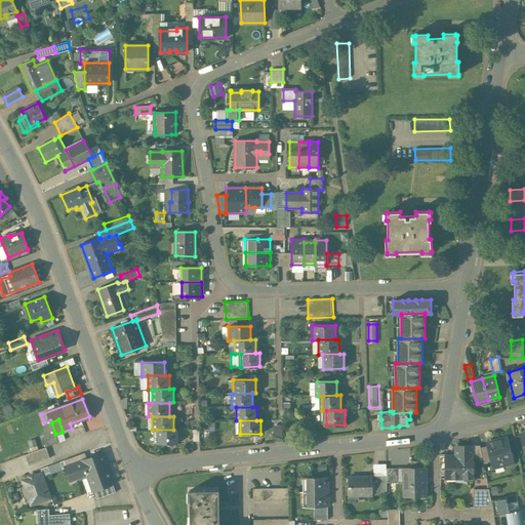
[(276,441),(284,440),(283,423),(275,425),(276,441)]
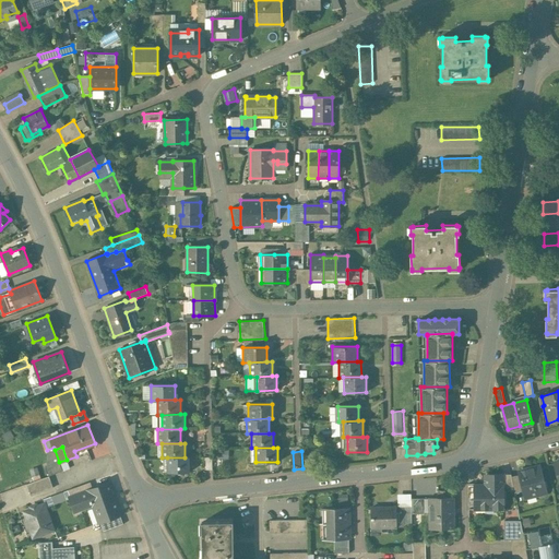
[(189,473),(189,458),(185,458),(167,458),(167,473),(189,473)]
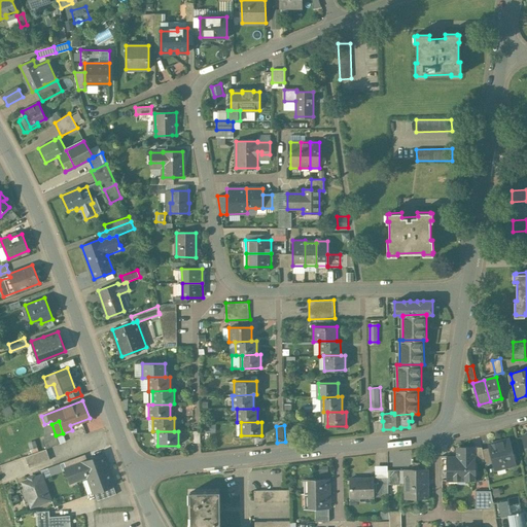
[(56,435),(43,440),(46,449),(59,444),(56,435)]
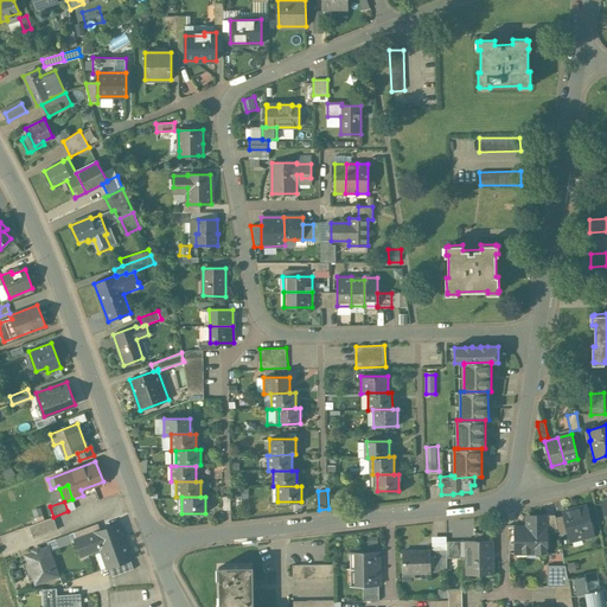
[(37,518),(44,516),(40,506),(34,509),(37,518)]
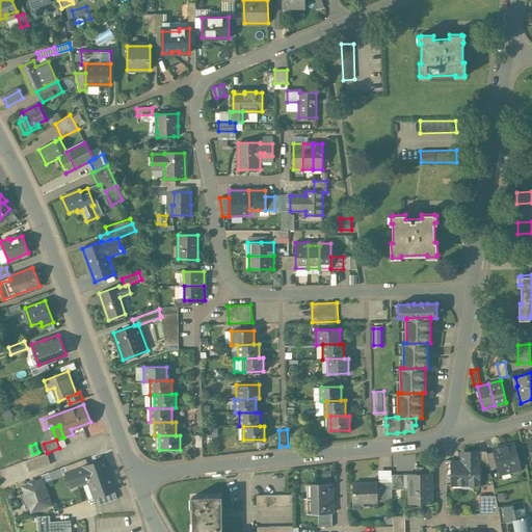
[(513,444),(493,449),(498,468),(500,474),(510,472),(513,474),(517,473),(520,469),(513,444)]
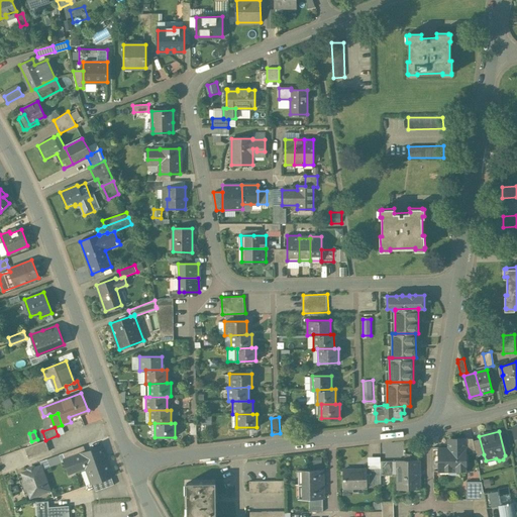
[(473,441),(473,438),(463,438),(463,439),(464,448),(464,450),(475,450),(473,441)]
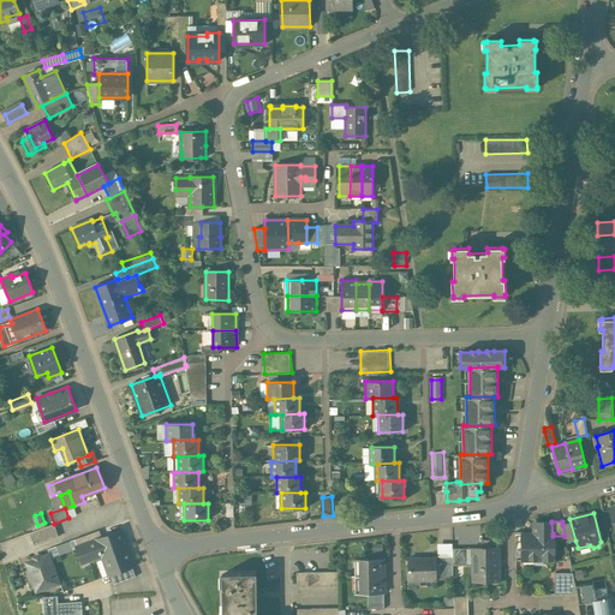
[(551,523),(535,523),(535,533),(553,533),(551,523)]
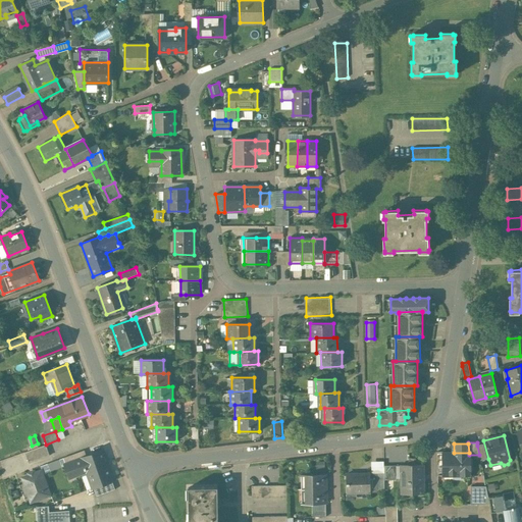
[(484,444),(477,446),(479,455),(480,461),(488,459),(484,444)]
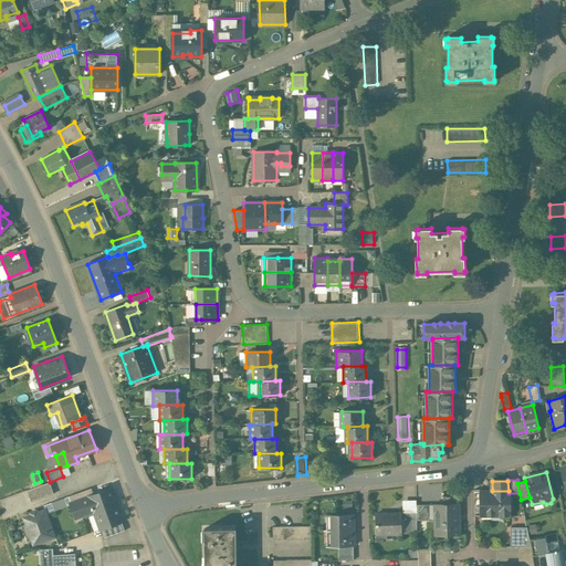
[(50,482),(28,490),(32,502),(54,494),(50,482)]
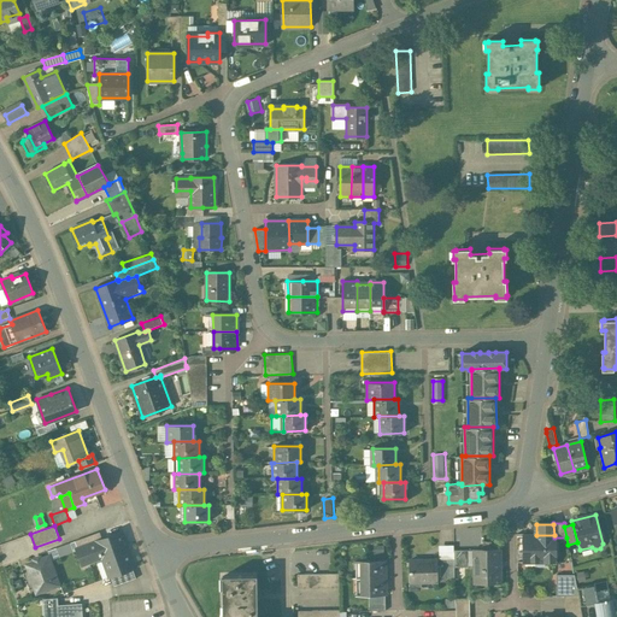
[(100,532),(75,541),(77,548),(103,540),(100,532)]
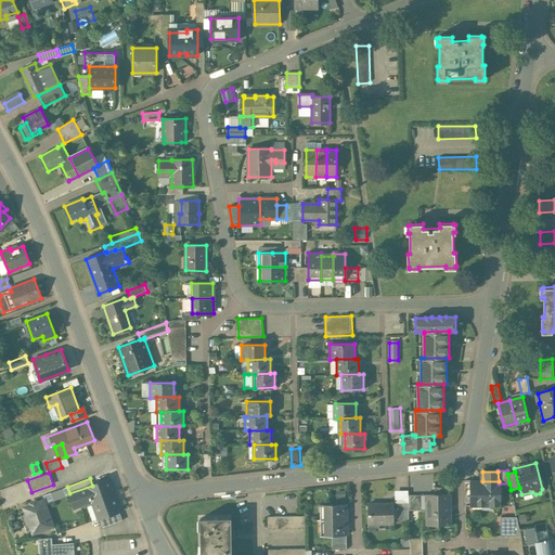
[(69,493),(74,506),(95,499),(102,517),(120,511),(110,480),(92,486),(69,493)]
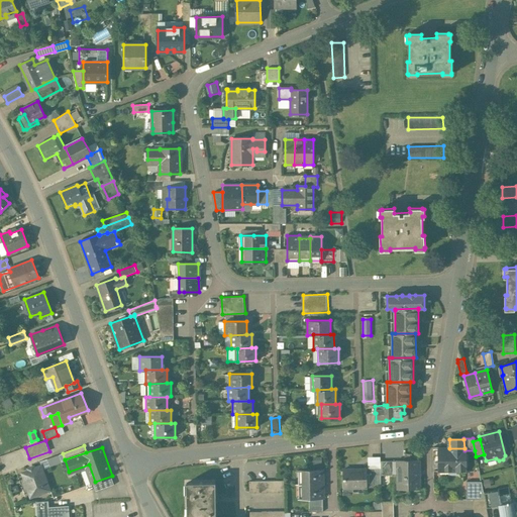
[(439,448),(439,467),(439,470),(456,470),(456,471),(466,471),(464,450),(464,448),(449,448),(439,448)]
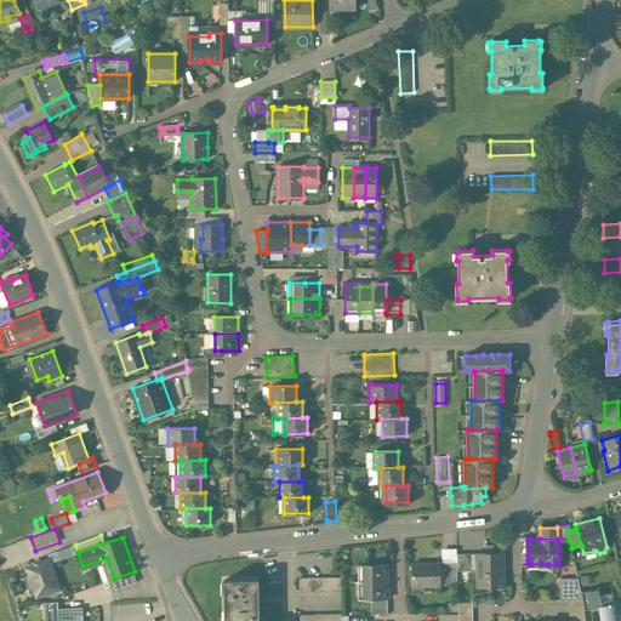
[(471,553),(456,554),(457,563),(457,571),(472,570),(471,553)]
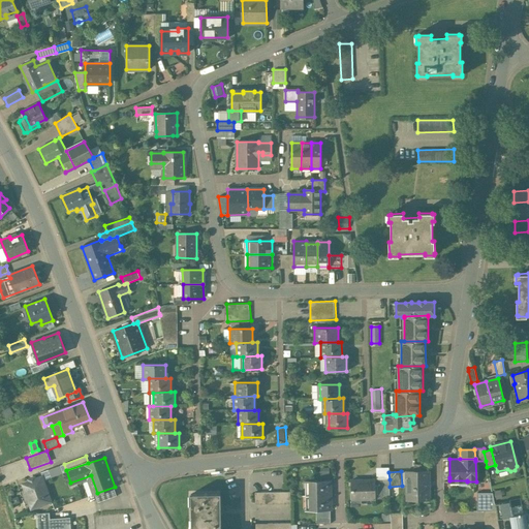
[(428,472),(429,471),(406,471),(406,472),(407,472),(407,497),(407,498),(428,498),(428,500),(429,500),(429,487),(428,487),(428,472)]
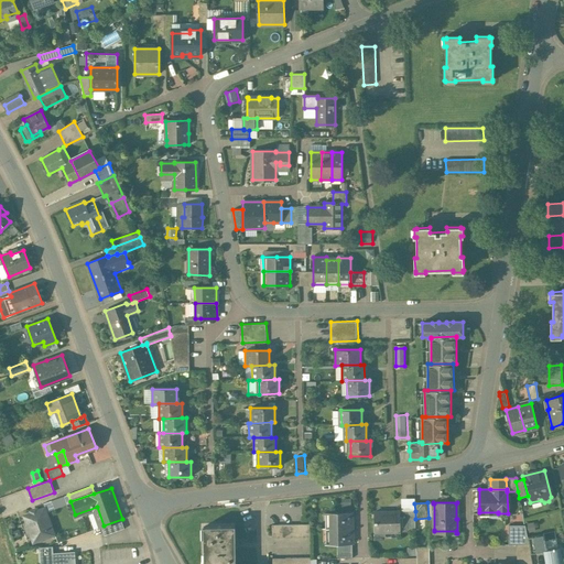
[(45,509),(25,517),(34,541),(55,533),(45,509)]
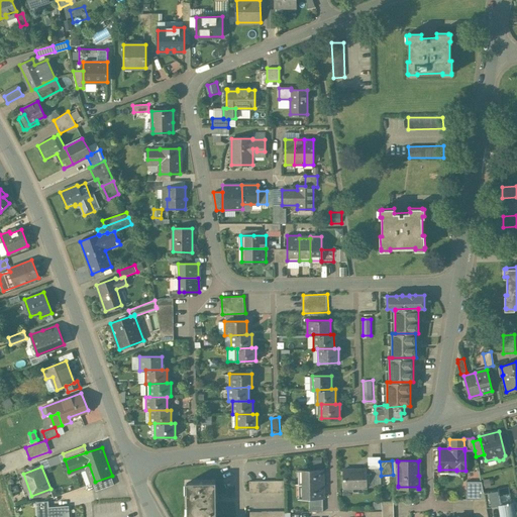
[(366,470),(342,470),(343,488),(367,488),(366,470)]
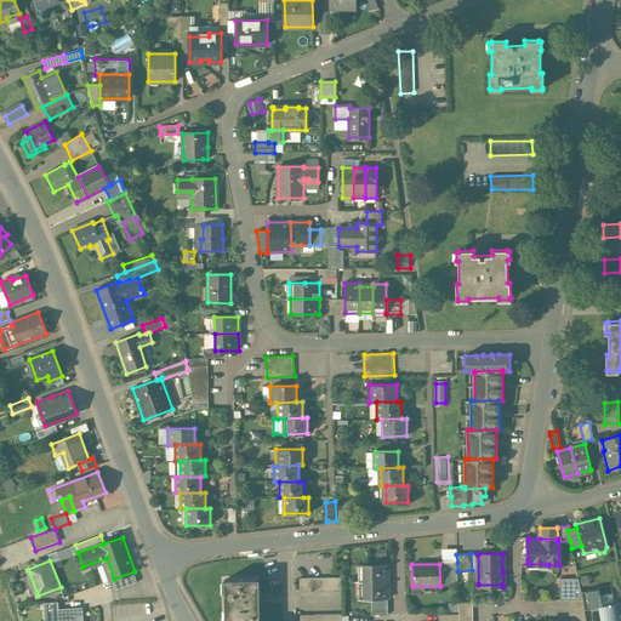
[(387,565),(363,565),(363,582),(387,582),(387,565)]
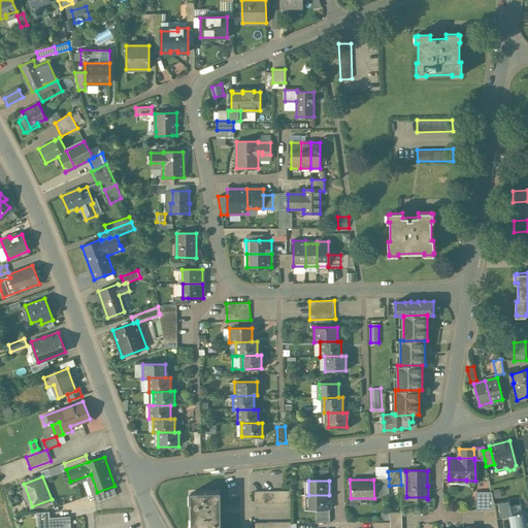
[(113,488),(95,494),(97,502),(117,495),(113,488)]
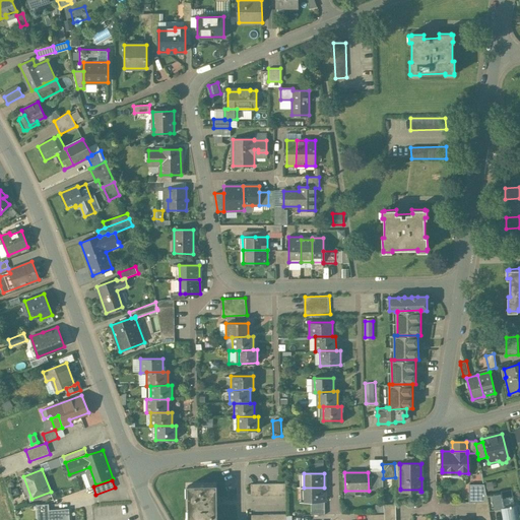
[(285,483),(250,483),(251,496),(285,495),(285,483)]
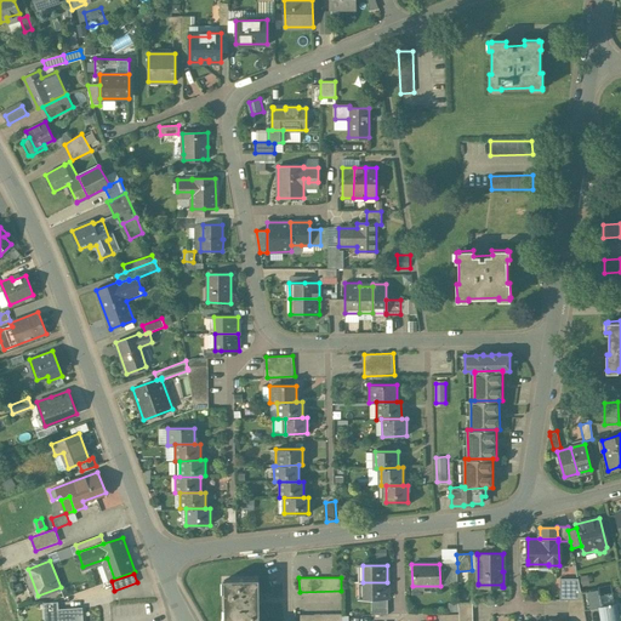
[(258,620),(258,579),(224,580),(224,609),(228,609),(228,620),(258,620)]
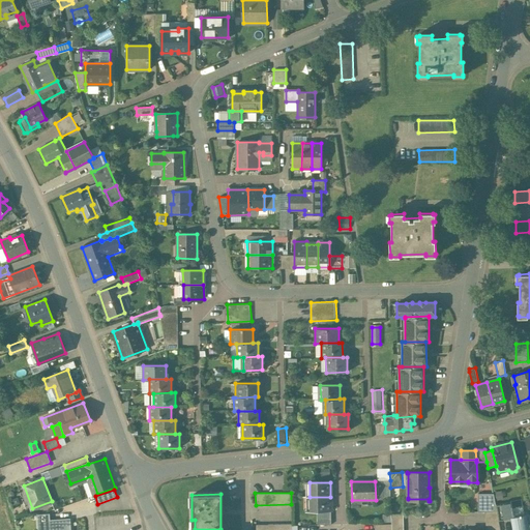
[(495,505),(493,494),(477,494),(478,512),(486,512),(497,511),(495,505)]
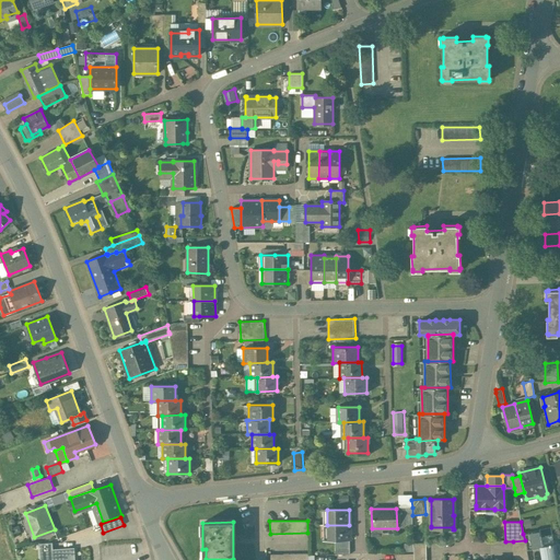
[(349,525),(327,525),(328,540),(335,540),(349,539),(349,525)]
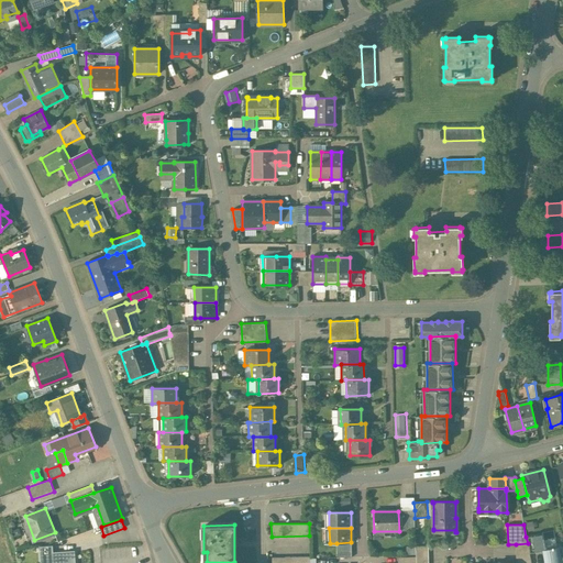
[(534,534),(526,537),(528,543),(529,551),(529,553),(538,551),(534,534)]
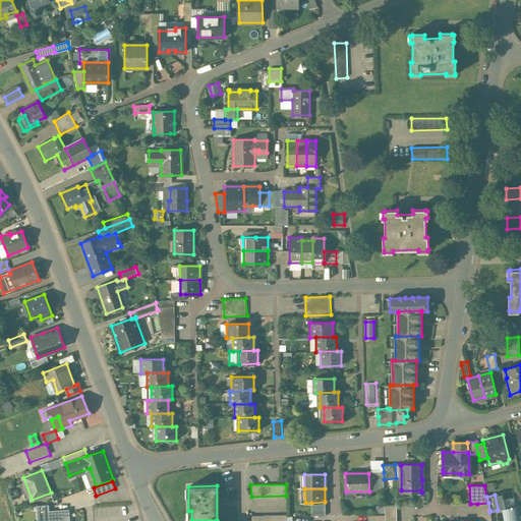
[(513,498),(503,500),(505,508),(515,507),(513,498)]
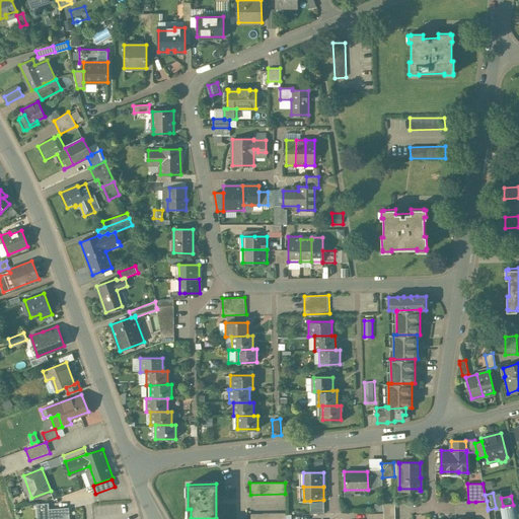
[(48,503),(38,504),(38,514),(49,513),(49,510),(48,503)]
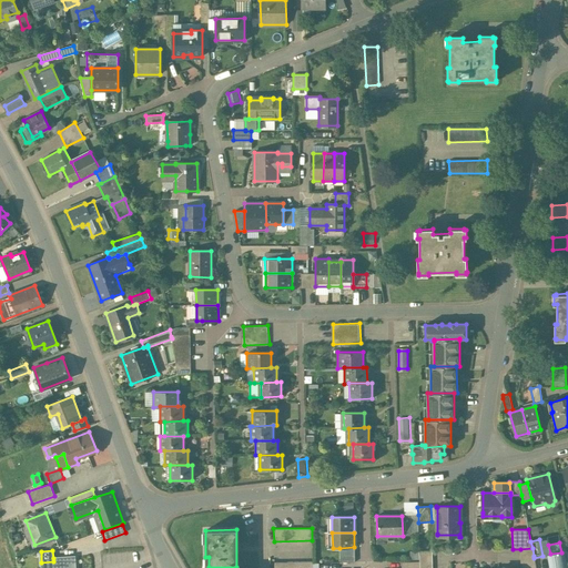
[(563,558),(561,553),(550,554),(553,567),(567,567),(567,558),(567,557),(563,558)]
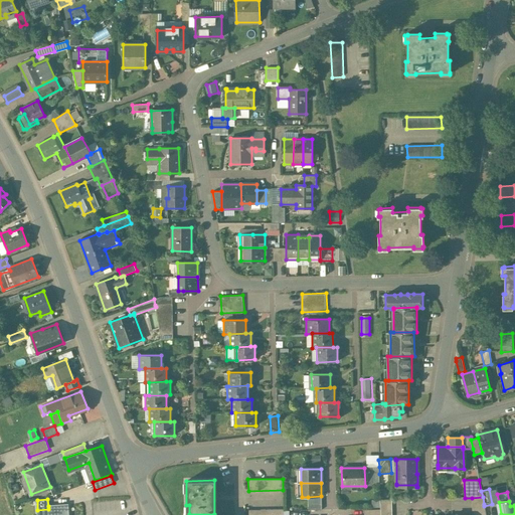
[(67,514),(67,504),(48,506),(48,509),(37,510),(37,514),(67,514)]
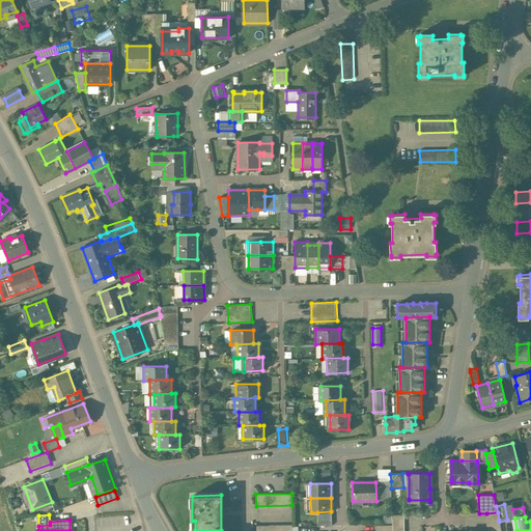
[(499,520),(486,520),(486,527),(487,527),(487,530),(501,530),(499,522),(499,520)]
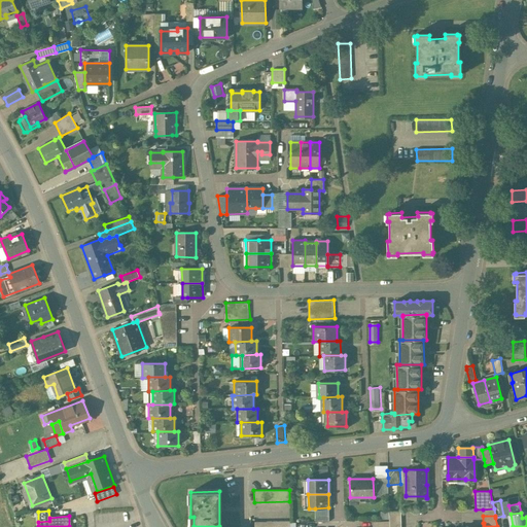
[(400,526),(400,518),(388,518),(389,521),(389,526),(400,526)]
